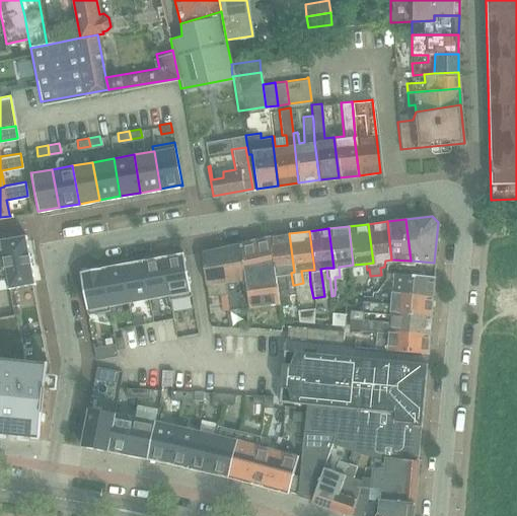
[(294,272),(289,233),(269,236),(277,302),(287,301),(286,294),(295,292),(294,285),(293,285),(291,273),(294,272)]
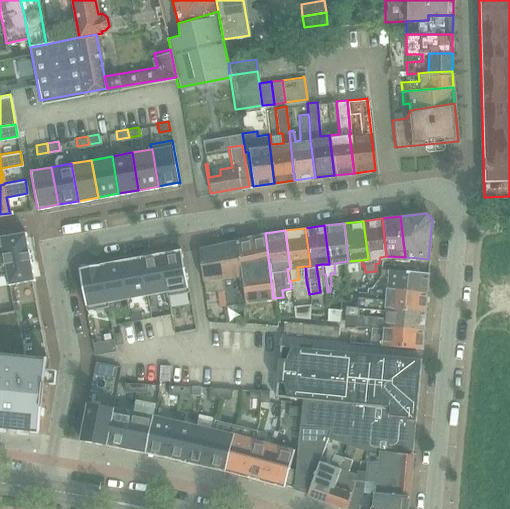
[(0,238),(5,264),(7,274),(6,274),(8,284),(31,279),(32,282),(33,281),(33,279),(34,279),(33,277),(32,275),(30,260),(35,259),(34,251),(29,252),(28,252),(25,235),(25,233),(25,231),(23,231),(23,232),(17,233),(17,232),(15,233),(9,234),(7,234),(7,235),(1,236),(1,235),(0,236),(0,238)]
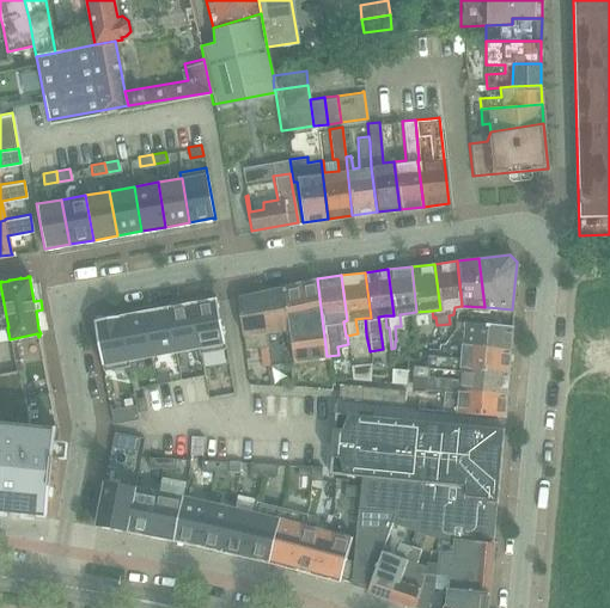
[(327,356),(317,278),(285,286),(290,327),(293,361),(327,356)]
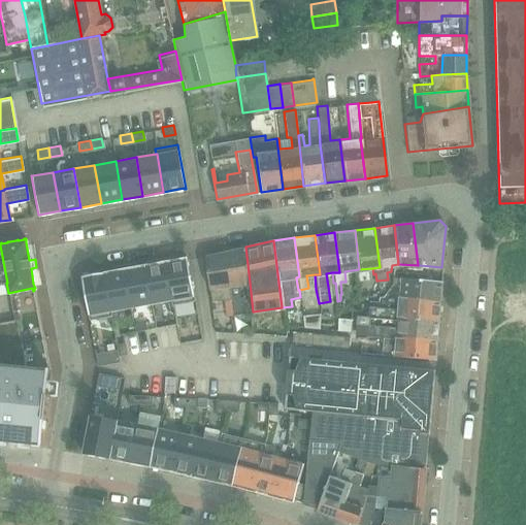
[(250,283),(245,247),(223,252),(224,262),(227,261),(229,269),(227,270),(230,298),(232,313),(241,312),(240,301),(243,301),(242,296),(239,296),(237,285),(250,283)]
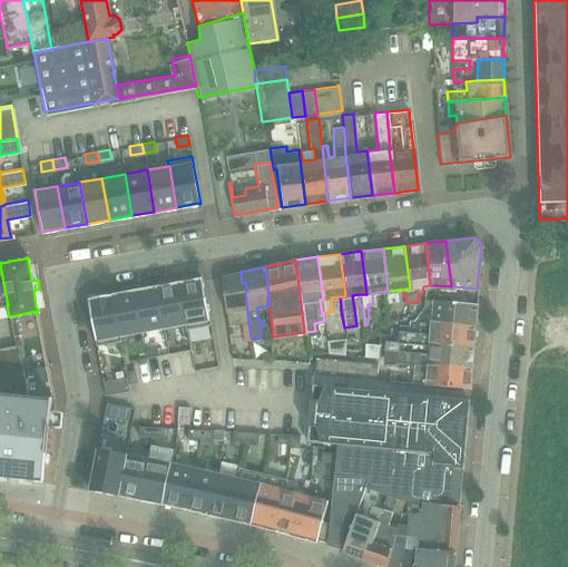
[(242,283),(241,272),(221,276),(227,324),(248,322),(245,292),(247,291),(245,282),(242,283)]
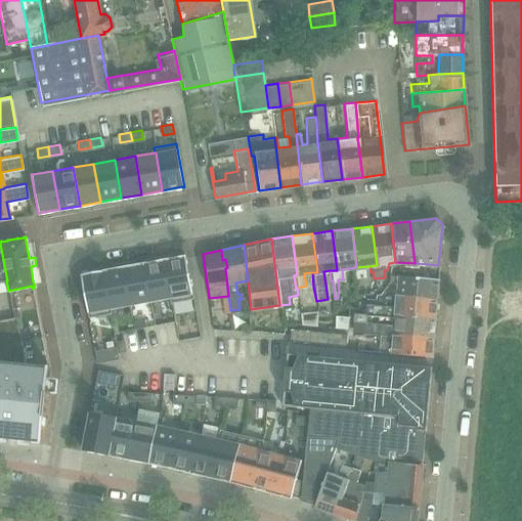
[(170,296),(169,296),(170,301),(192,297),(184,254),(183,254),(163,258),(170,296)]
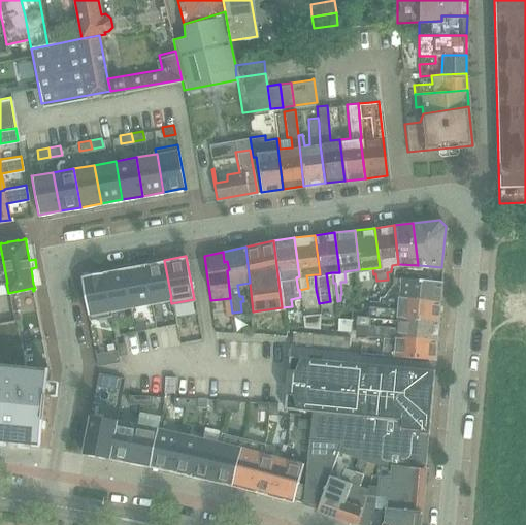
[(151,302),(170,298),(171,298),(164,260),(143,263),(151,302)]
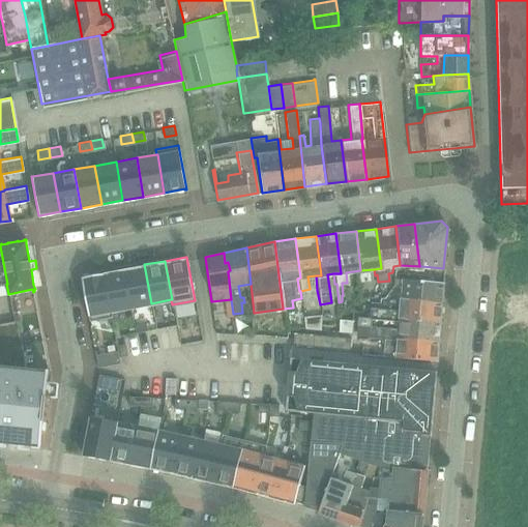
[(130,306),(151,303),(144,264),(123,268),(130,306)]
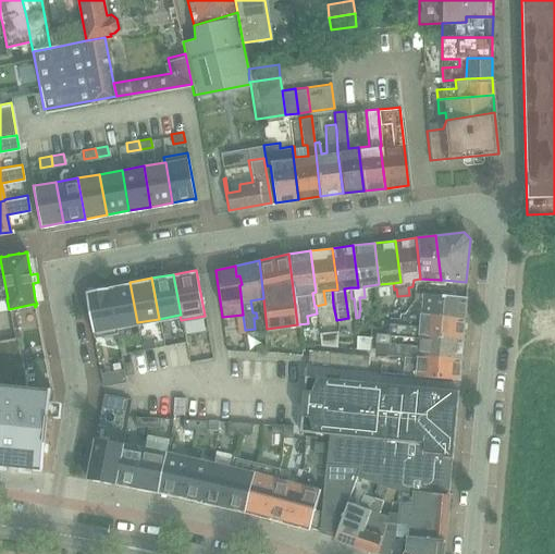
[(443,280),(442,294),(465,295),(466,282),(443,280)]
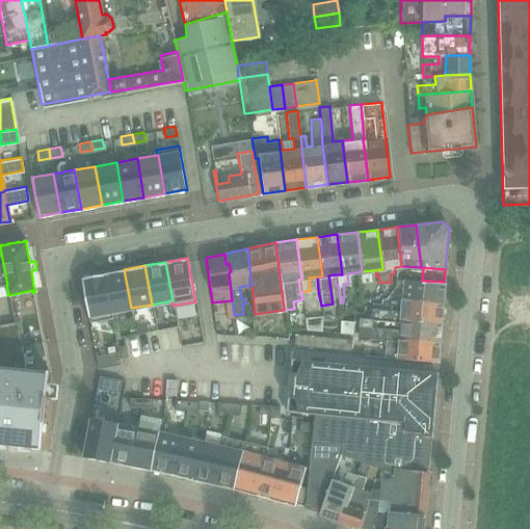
[(111,312),(131,308),(124,269),(103,273),(110,312),(111,312)]
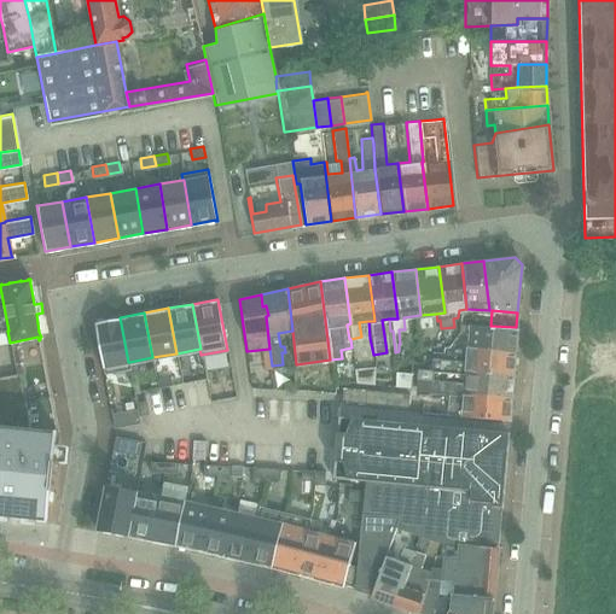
[(129,368),(129,362),(128,362),(120,317),(94,322),(103,373),(129,368)]
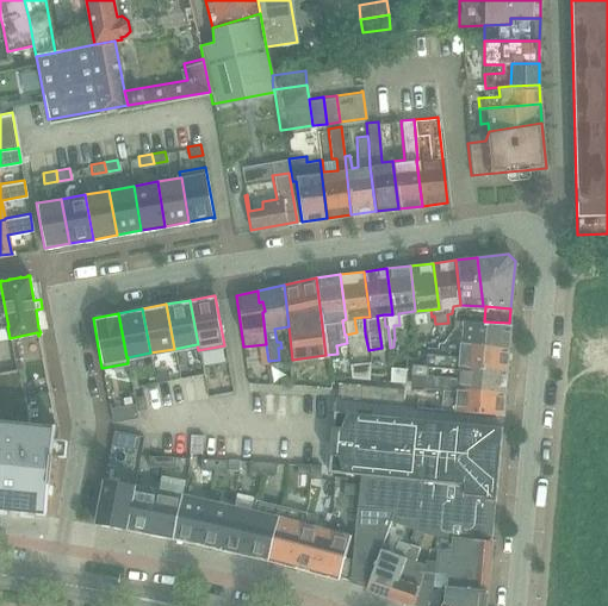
[(509,323),(484,322),(452,318),(452,324),(460,325),(459,342),(507,345),(509,323)]
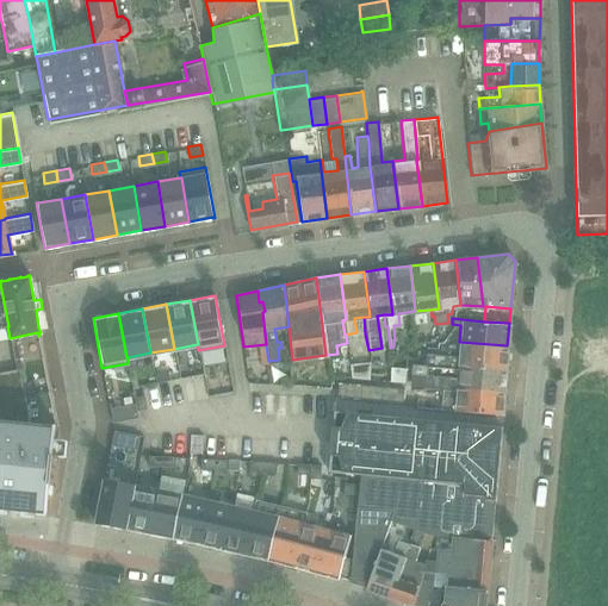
[(507,345),(459,342),(458,356),(425,353),(423,364),(426,364),(457,368),(457,364),(506,368),(507,345)]
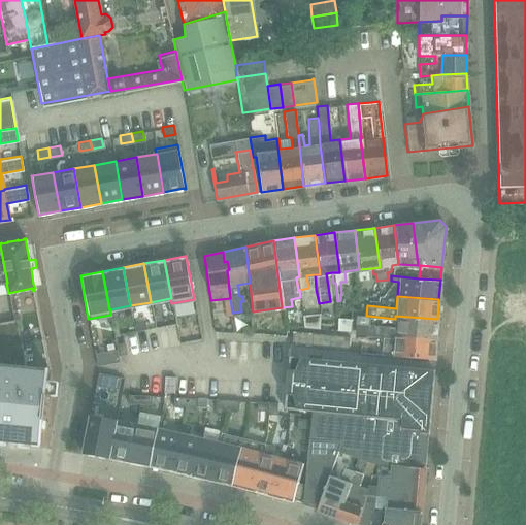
[(301,314),(302,325),(318,326),(318,312),(301,314)]
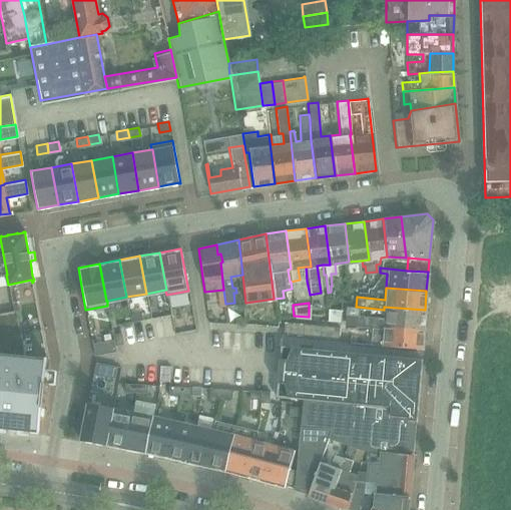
[(344,314),(357,315),(357,314),(358,307),(356,307),(345,306),(344,314)]
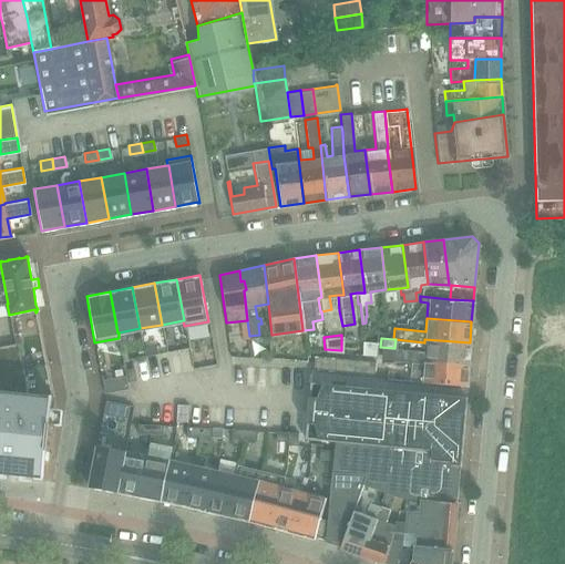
[(470,342),(424,339),(424,342),(423,350),(394,347),(394,348),(392,359),(422,361),(422,359),(468,363),(470,342)]
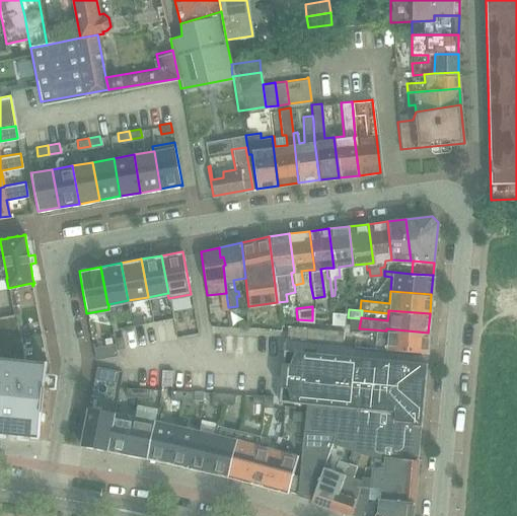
[(343,324),(344,312),(330,311),(330,323),(343,324)]
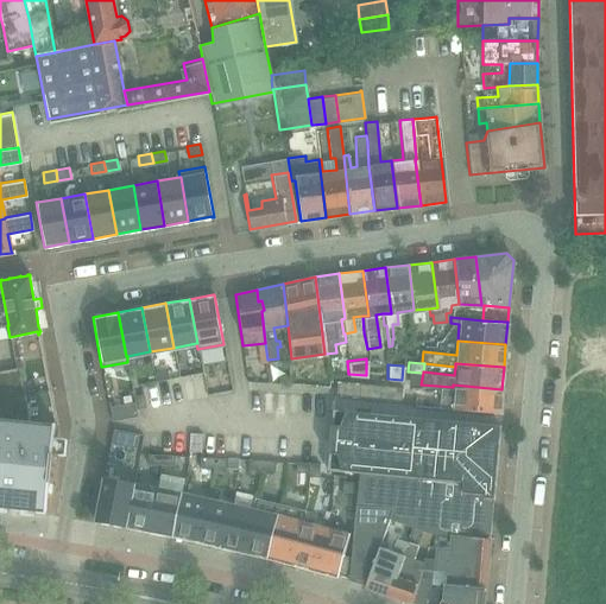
[(166,368),(153,370),(155,380),(168,377),(166,368)]
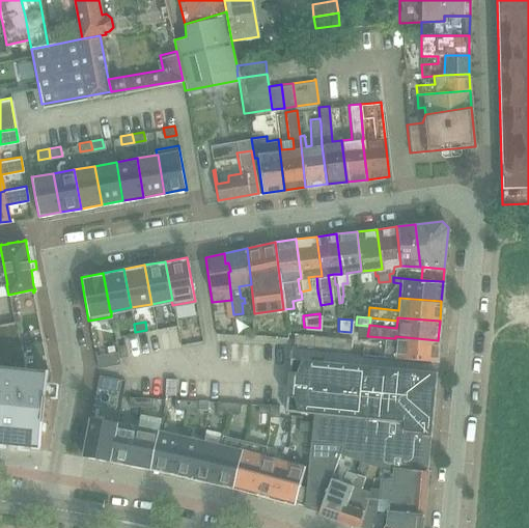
[(296,345),(311,346),(312,334),(294,332),(293,343),(296,344),(296,345)]
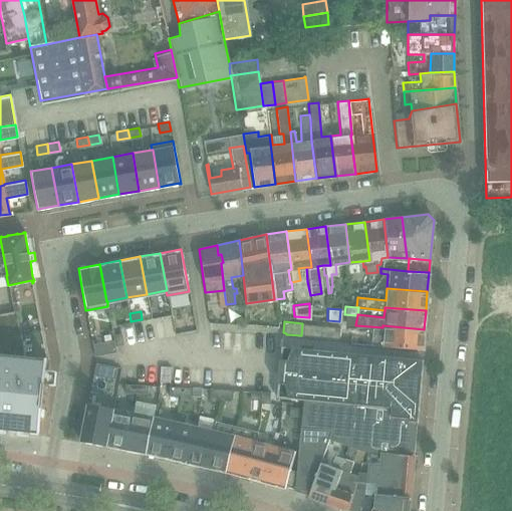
[(319,324),(302,323),(301,335),(318,337),(319,324)]
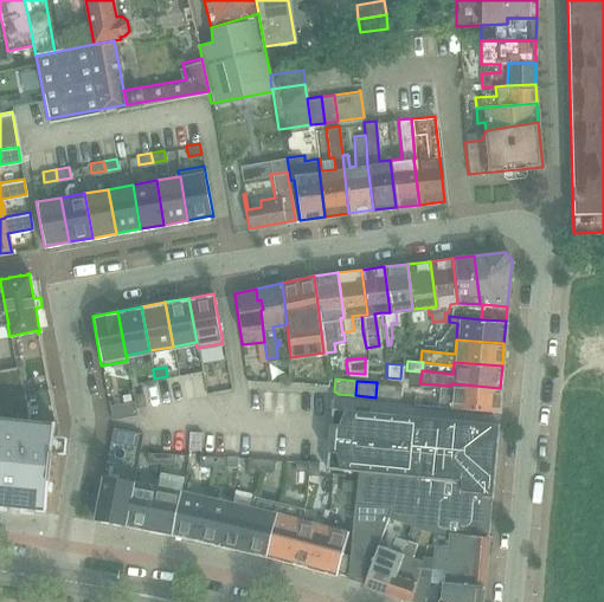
[(399,384),(377,382),(376,397),(398,399),(399,384)]
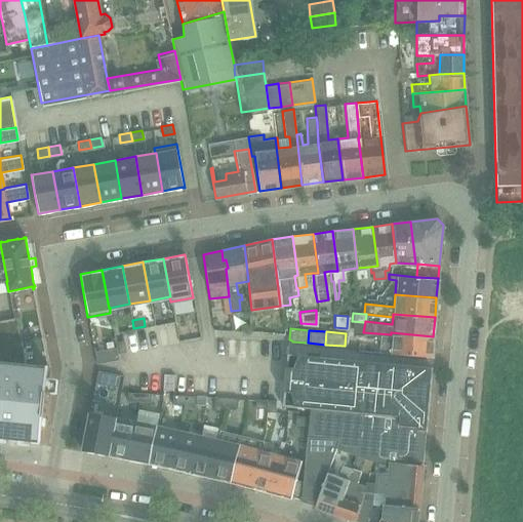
[(433,336),(391,332),(391,334),(391,343),(375,342),(375,338),(363,337),(362,340),(357,340),(356,350),(431,356),(433,336)]
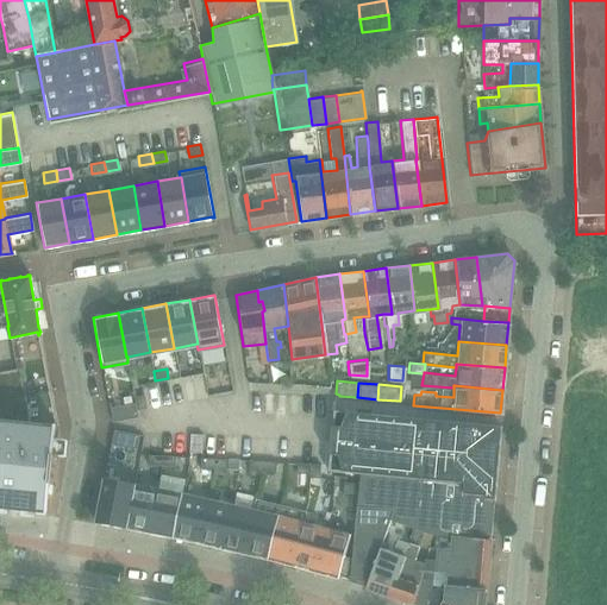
[(0,506),(6,508),(6,509),(8,509),(19,510),(22,510),(45,512),(44,514),(48,514),(50,483),(51,483),(51,476),(52,461),(54,454),(52,454),(55,438),(56,424),(50,389),(48,389),(48,390),(0,398),(0,506)]
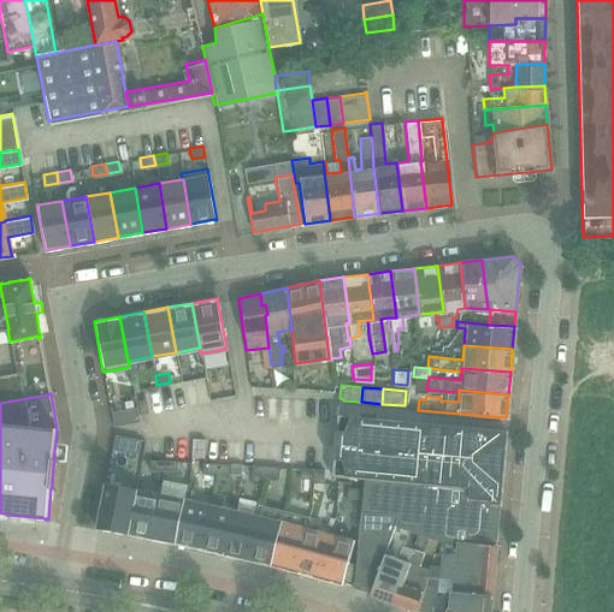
[(135,399),(136,413),(147,411),(145,398),(135,399)]
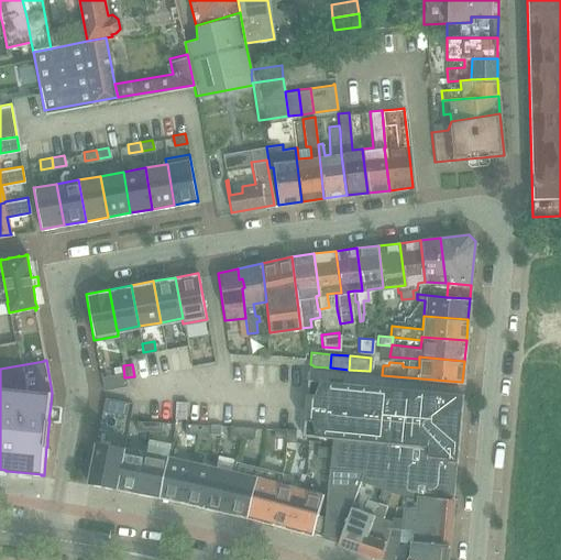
[(125,385),(123,371),(100,375),(102,388),(125,385)]
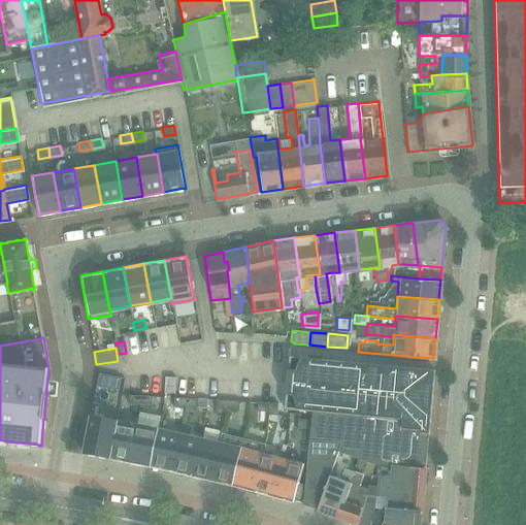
[(433,368),(289,355),(284,407),(310,409),(400,418),(399,427),(419,428),(419,431),(427,432),(433,368)]
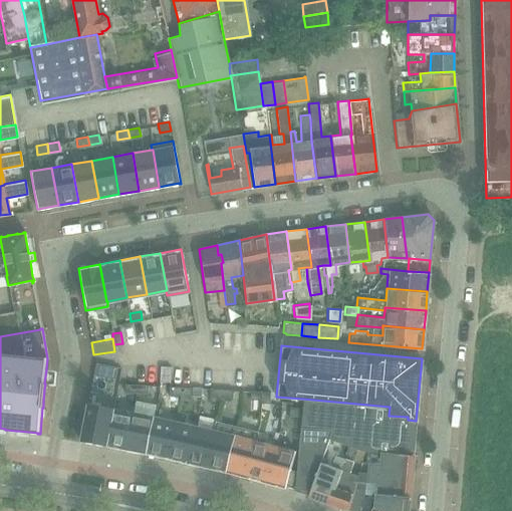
[(115,365),(94,361),(92,373),(113,377),(115,365)]
